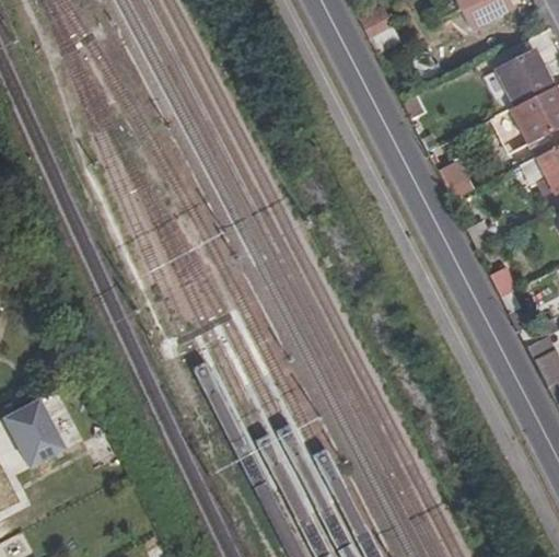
[(432,0),(442,20),(462,10),(473,28),(493,18),(485,0),(432,0)]
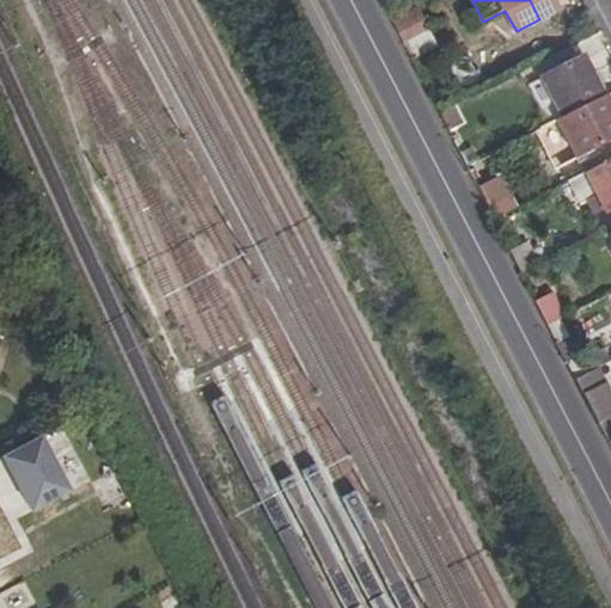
[(530,0),(539,19),(562,8),(557,0),(530,0)]
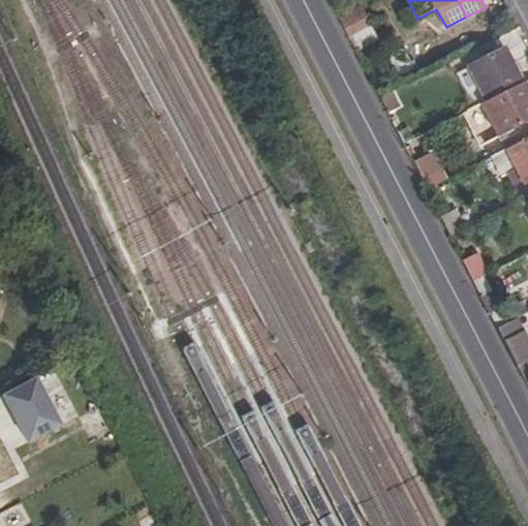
[(344,27),(356,51),(365,47),(379,39),(363,8),(340,20),(344,27)]
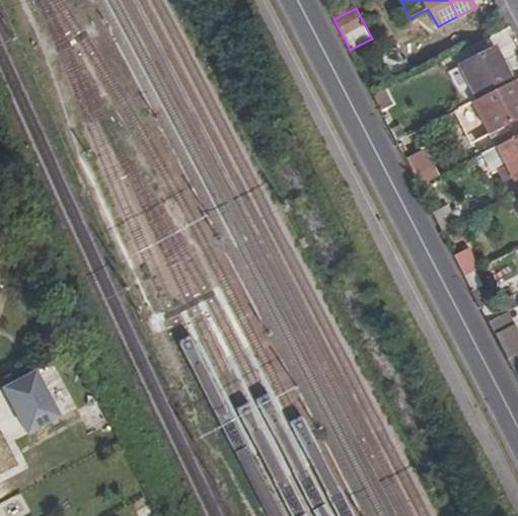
[(462,65),(478,97),(513,79),(497,47),(462,65)]
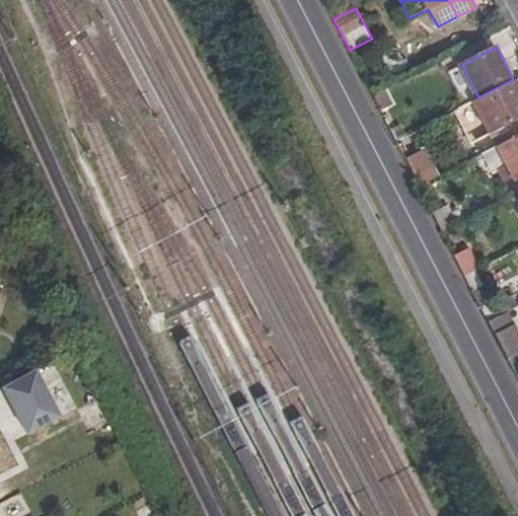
[(517,85),(514,79),(513,79),(478,97),(473,100),(491,133),(492,132),(498,144),(517,134),(517,85)]
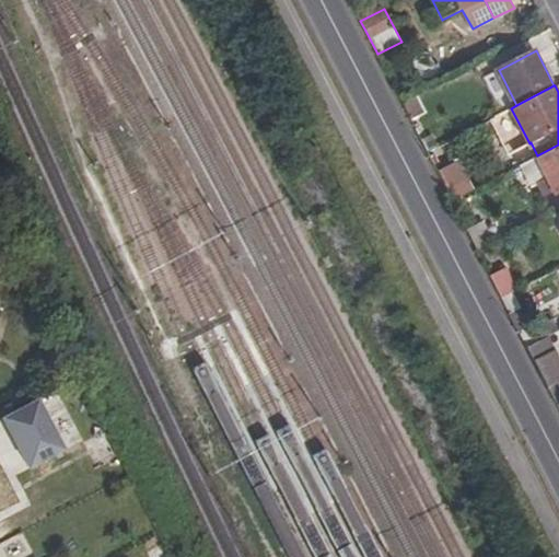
[(402,102),(410,118),(423,112),(415,95),(402,102)]
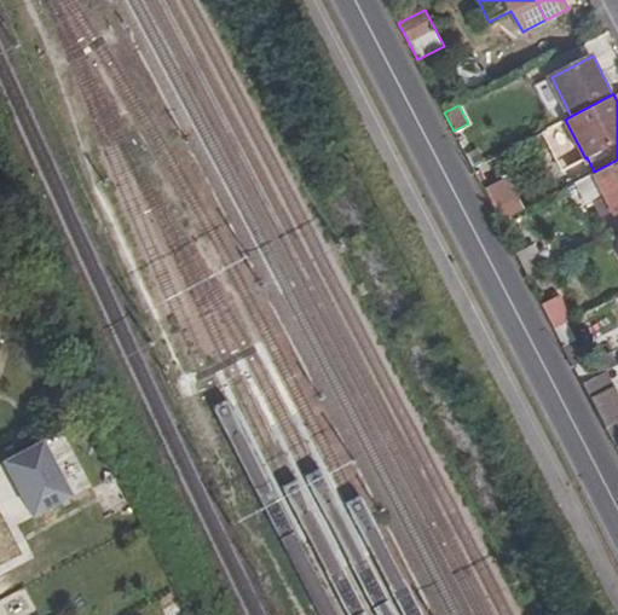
[(467,156),(473,167),(484,161),(478,150),(467,156)]
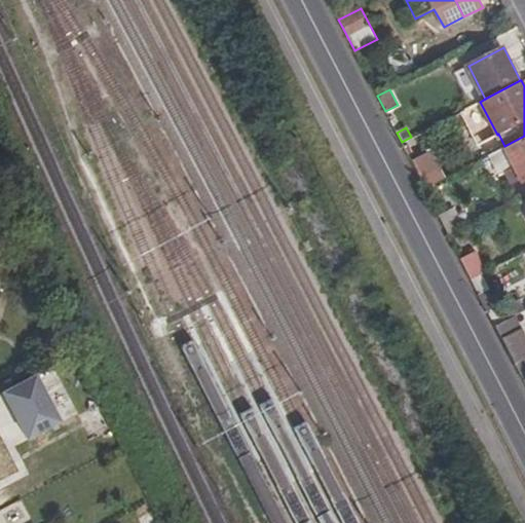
[(514,166),(522,181),(524,179),(524,136),(504,146),(489,155),(498,174),(514,166)]
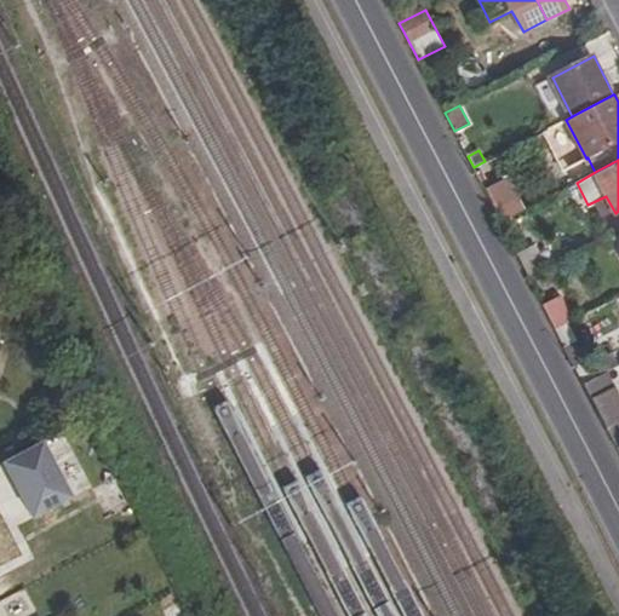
[(525,209),(506,176),(483,188),(502,222),(525,209)]
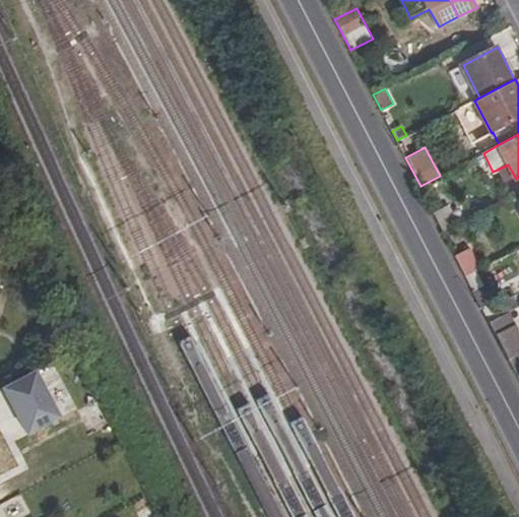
[(433,211),(443,231),(453,225),(443,206),(433,211)]
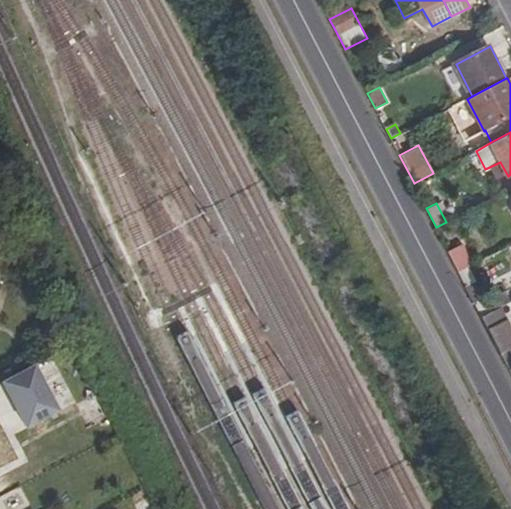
[(449,250),(460,272),(470,267),(465,258),(470,256),(463,244),(449,250)]
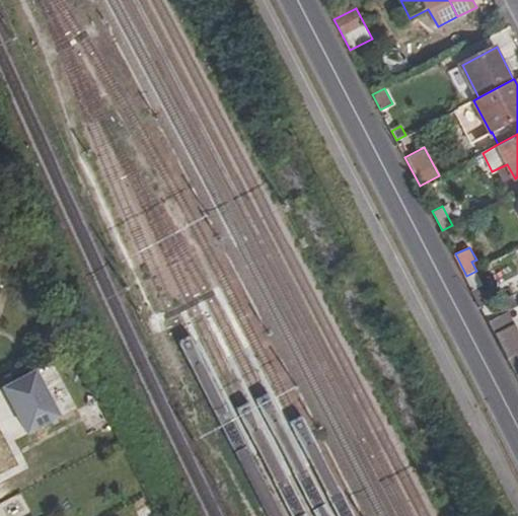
[(471,262),(476,271),(481,268),(476,260),(471,262)]
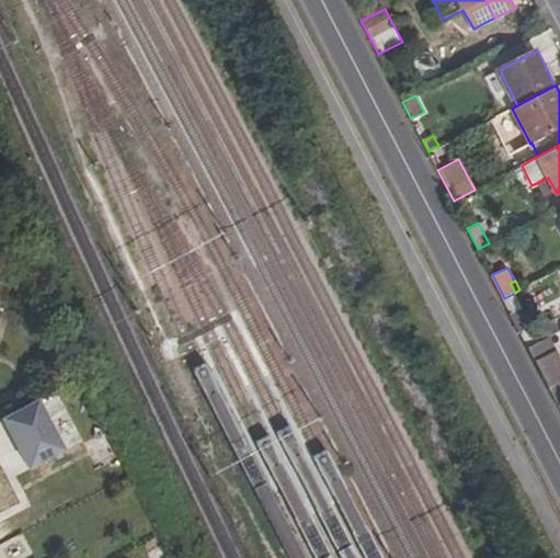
[(515,293),(517,297),(535,287),(533,283),(520,289),(515,293)]
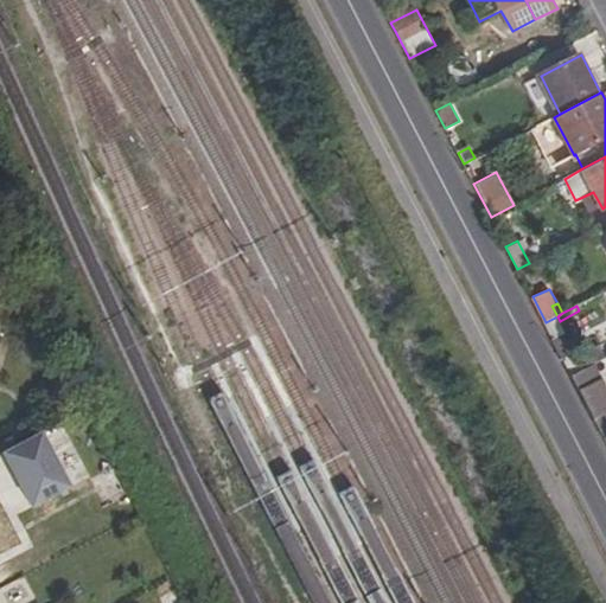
[(546,322),(554,339),(566,332),(560,321),(557,316),(546,322)]
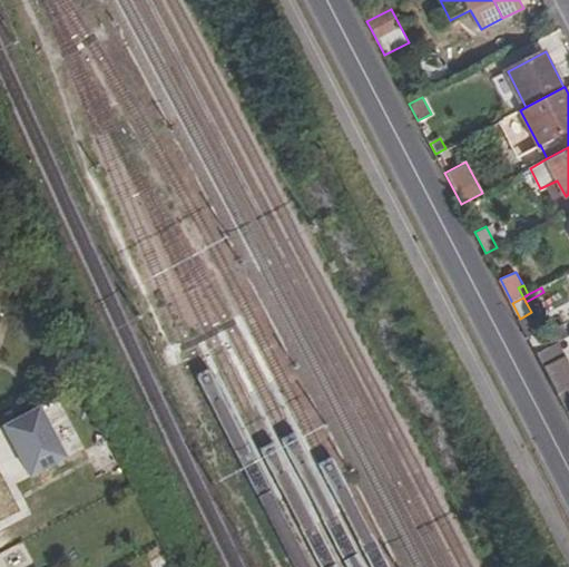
[(520,319),(528,334),(540,329),(531,312),(520,319)]
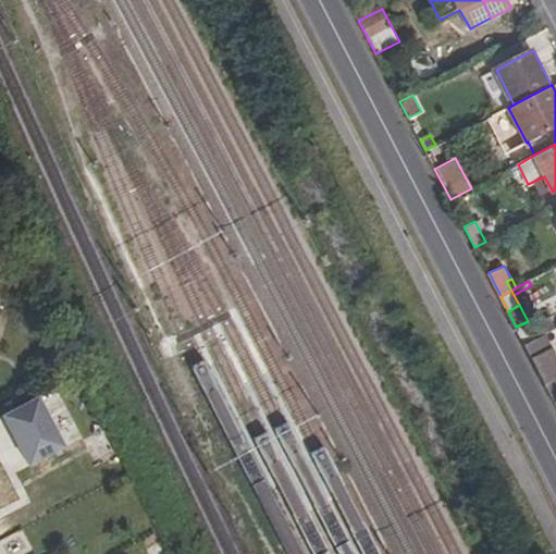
[(516,327),(524,343),(534,339),(544,333),(555,327),(555,322),(551,314),(529,324),(528,321),(516,327)]
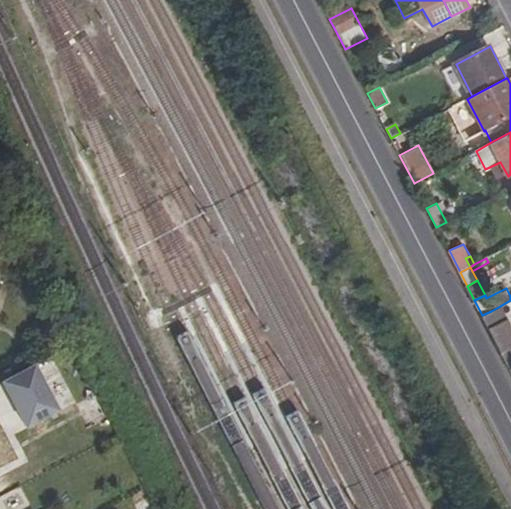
[(491,311),(498,325),(506,320),(500,306),(491,311)]
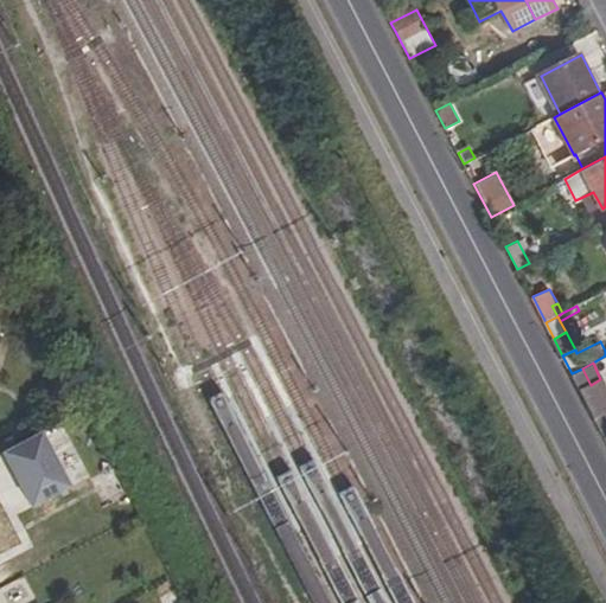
[(572,373),(605,438),(605,390),(600,379),(591,385),(582,369),(572,373)]
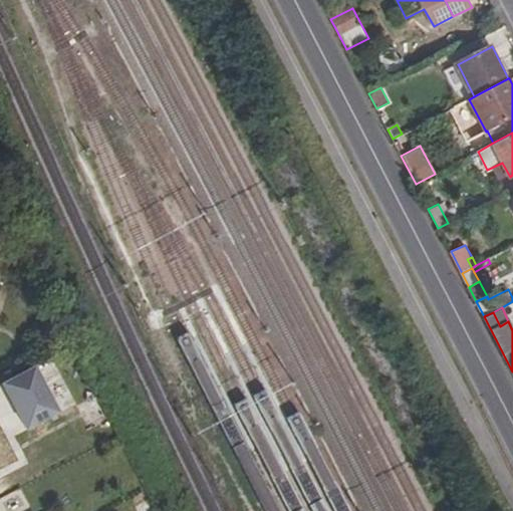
[(48,340),(55,353),(67,347),(60,333),(48,340)]
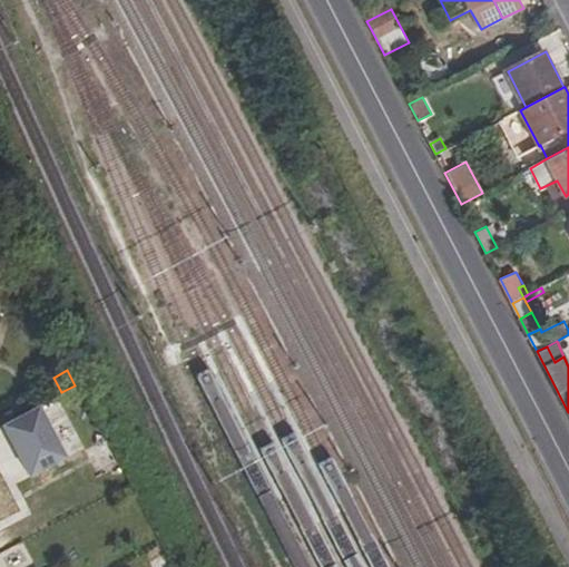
[(38,489),(70,472),(35,406),(0,423),(27,475),(30,473),(38,489)]
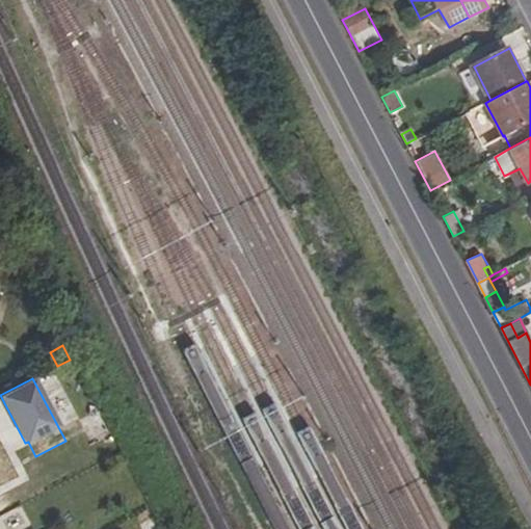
[(0,441),(4,449),(17,443),(0,408),(0,441)]
